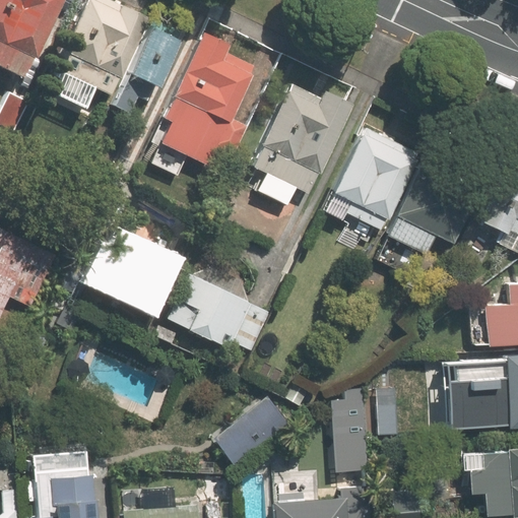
[(0,0),(0,63),(25,75),(59,0),(0,0)]
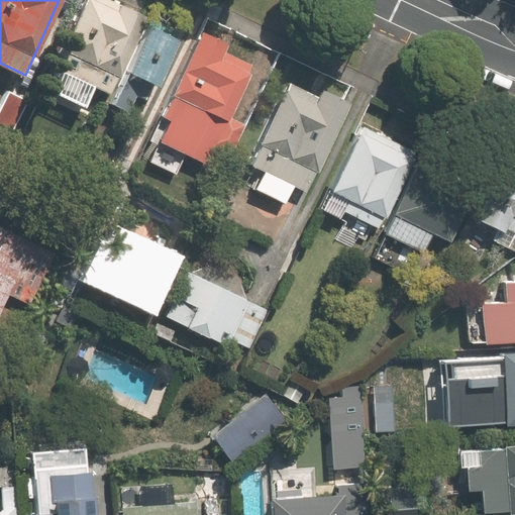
[(143,16),(108,0),(86,0),(55,68),(108,93),(143,16)]
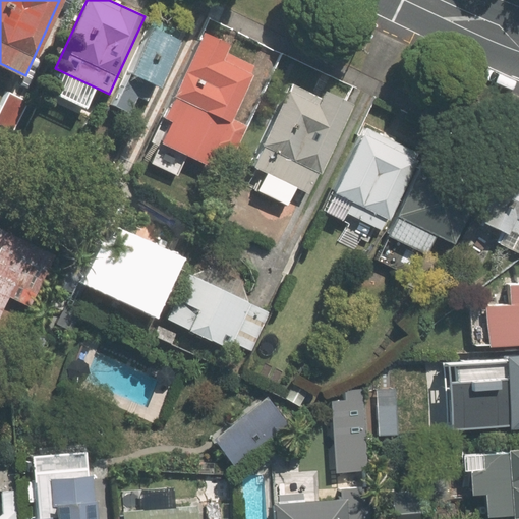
[(180,40),(152,26),(115,106),(129,112),(135,98),(147,103),(155,85),(158,88),(180,40)]
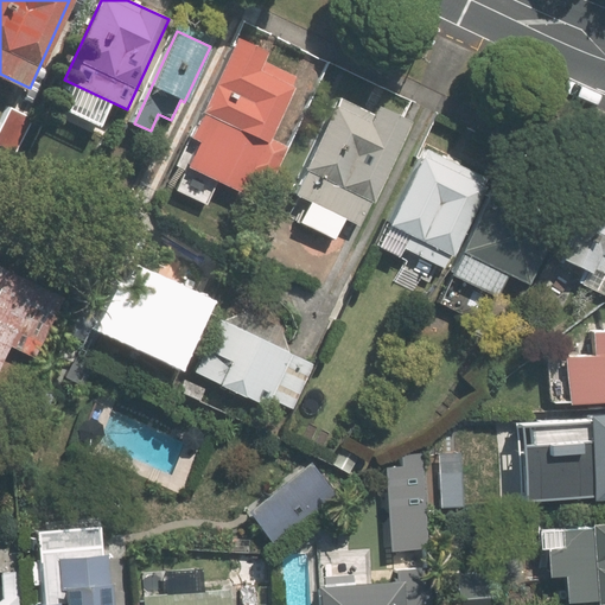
[(271,53),(239,38),(191,140),(196,142),(185,166),(242,193),(293,82),(263,68),(271,53)]
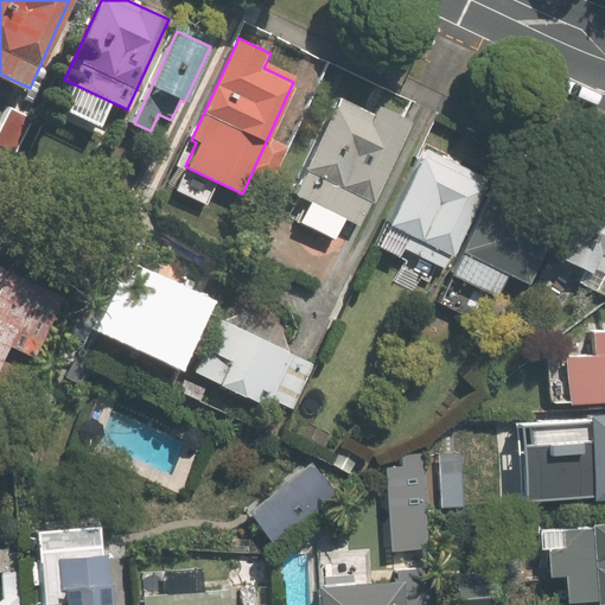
[(342,100),(297,196),(311,203),(305,215),(341,231),(346,220),(361,225),(408,122),(380,109),(377,115),(342,100)]
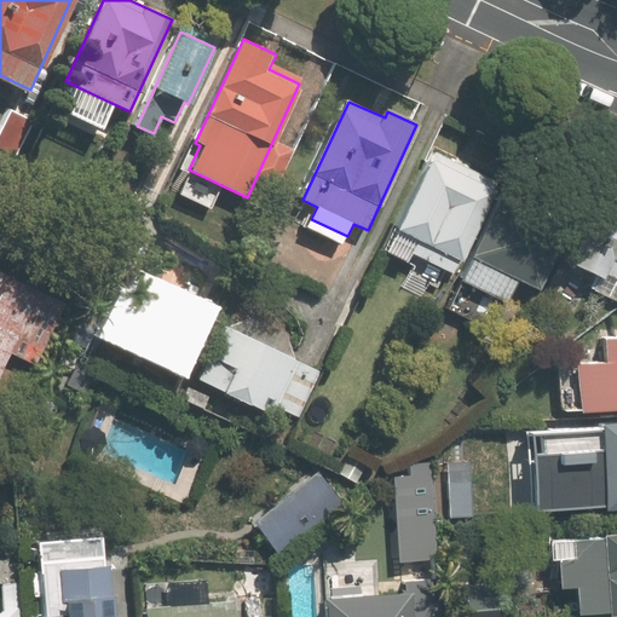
[(34,121),(10,110),(0,131),(0,150),(16,159),(34,121)]
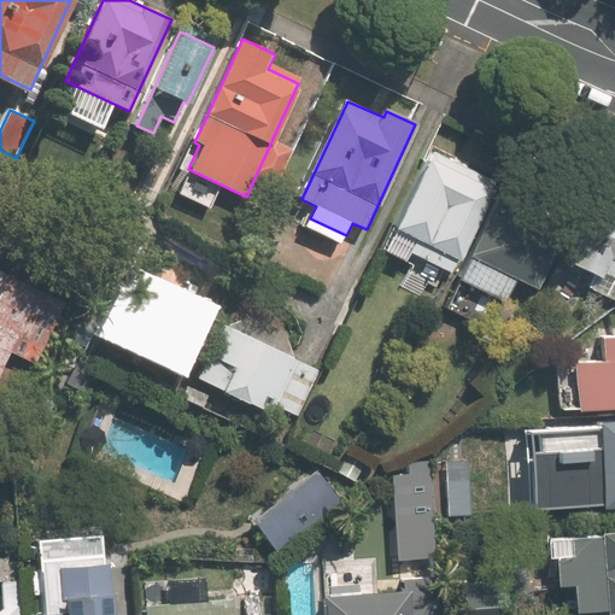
[(460,271),(498,189),(429,158),(398,227),(419,236),(411,250),(460,271)]
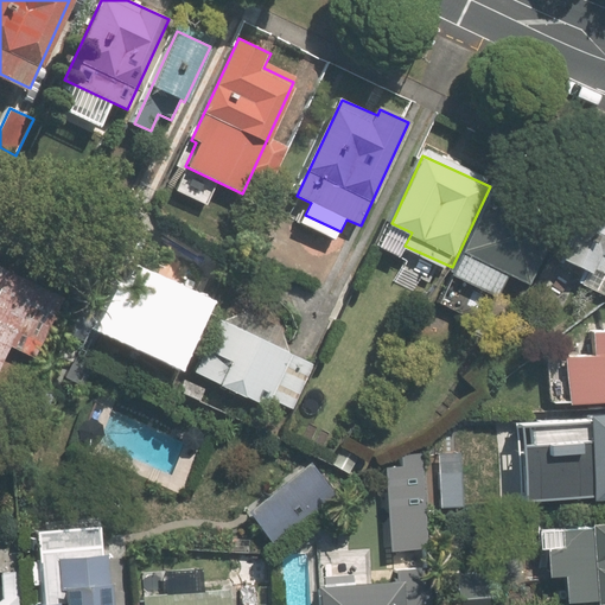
[(565,216),(496,185),(454,273),(498,293),(508,273),(533,285),(565,216)]
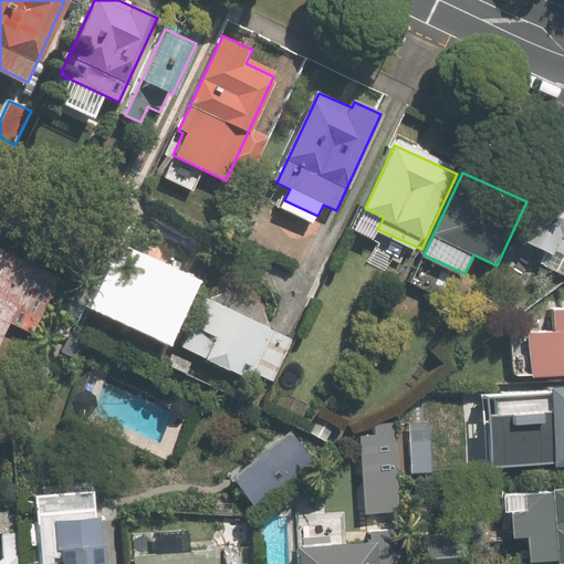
[(563,192),(547,186),(522,240),(563,259),(563,192)]
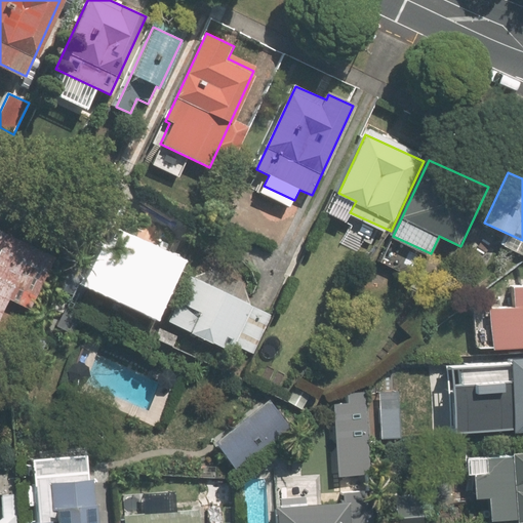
[(33,310),(56,258),(0,232),(0,318),(9,298),(33,310)]
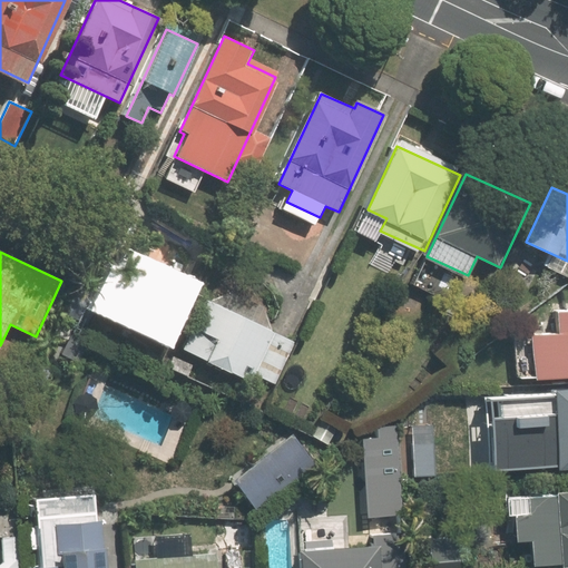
[(103,307),(159,334),(184,283),(131,260),(114,297),(108,295),(97,290),(80,282),(48,349),(77,362),(103,307)]
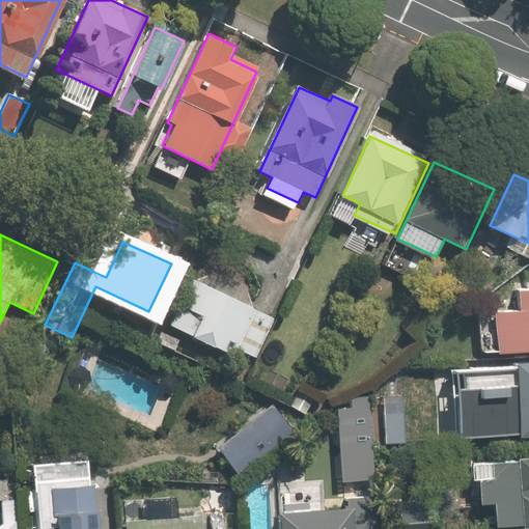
[(172,327),(235,357),(239,351),(254,358),(274,316),(195,280),(172,327)]
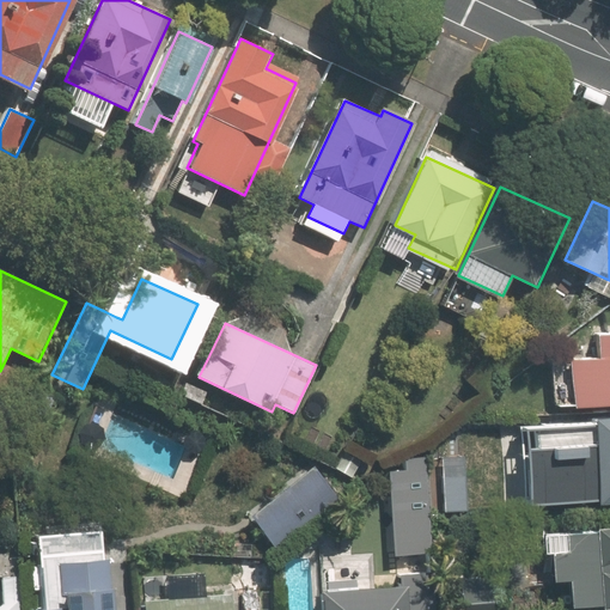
[(609,357),(569,358),(572,406),(609,403),(609,357)]
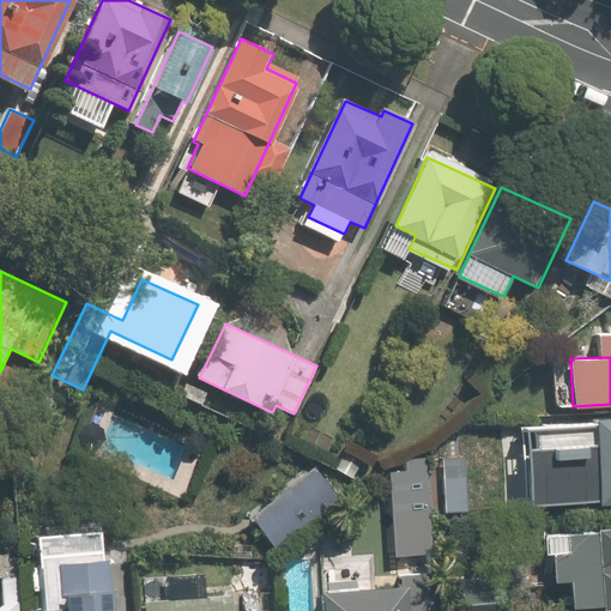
[(610,415),(524,418),(527,504),(610,500),(610,415)]
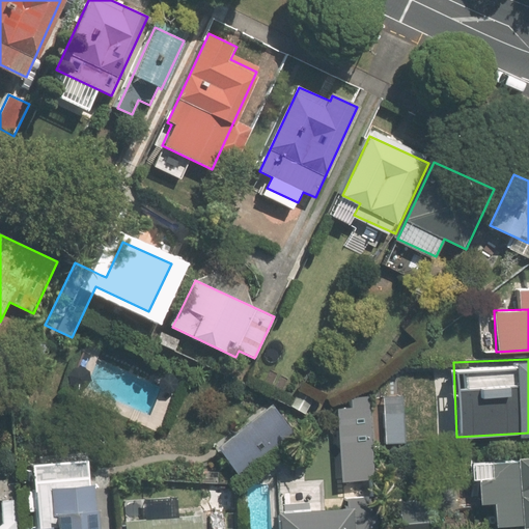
[(271,405),(218,447),(240,475),(294,433),(271,405)]
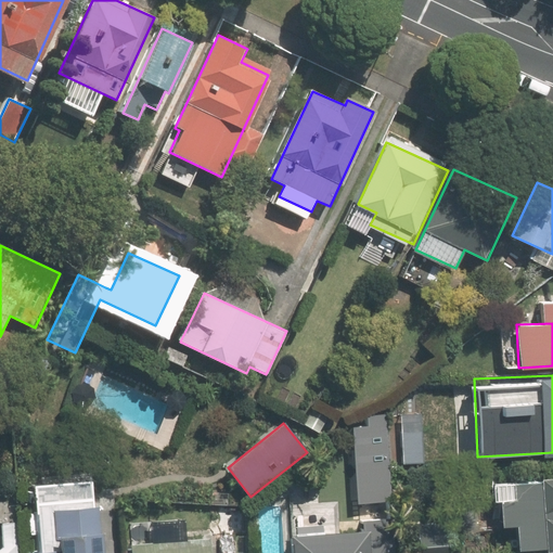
[(352,438),(357,500),(390,498),(387,435),(352,438)]
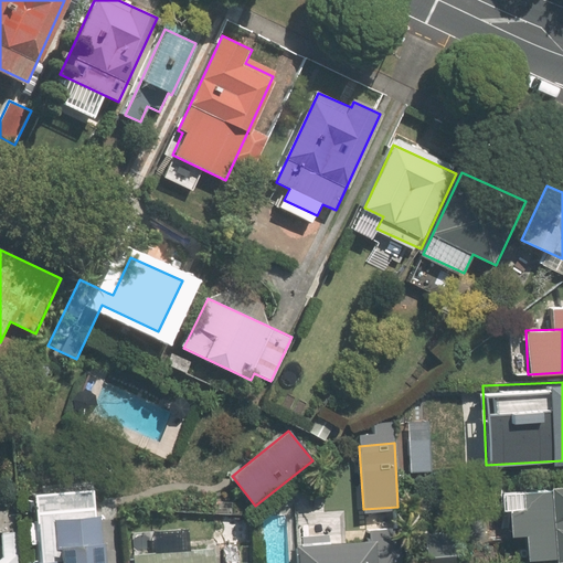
[(528,562),(562,559),(562,484),(523,487),(524,510),(511,511),(512,539),(527,538),(528,562)]
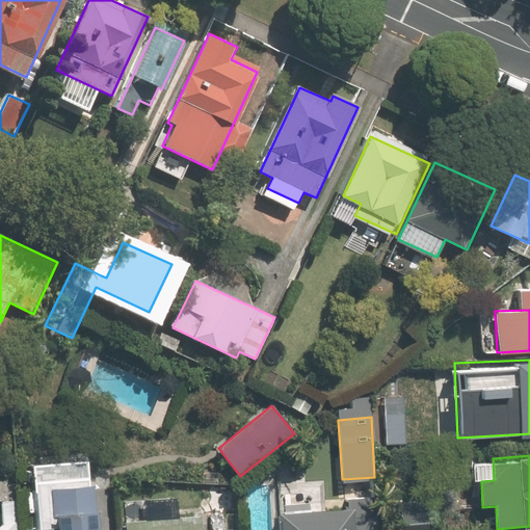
[(101,529),(98,487),(51,489),(53,528),(40,529),(101,529)]
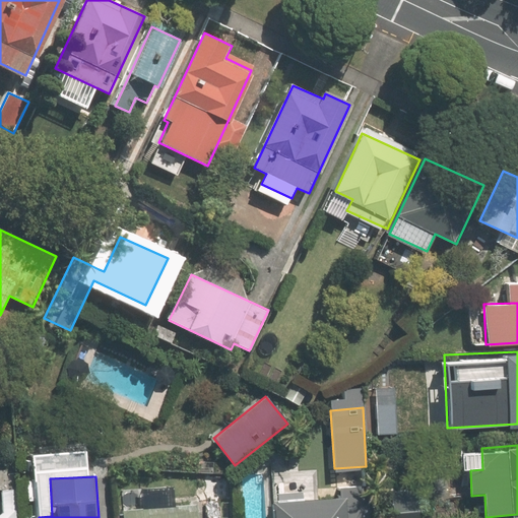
[(369,517),(368,488),(340,490),(340,499),(273,503),(273,517),(369,517)]
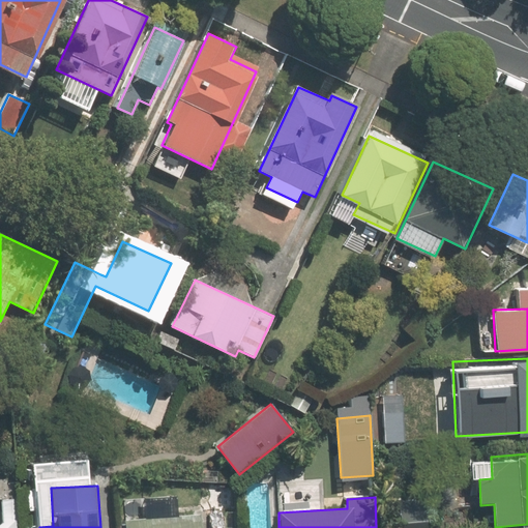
[(4,521),(0,524),(0,527),(20,527),(18,499),(3,501),(4,521)]
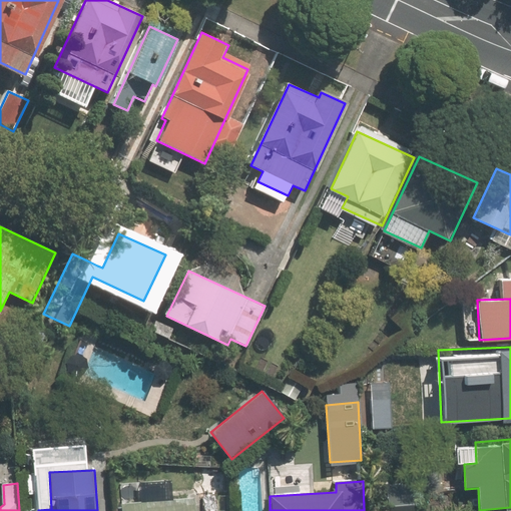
[(414,510),(413,483),(384,485),(385,510),(414,510)]
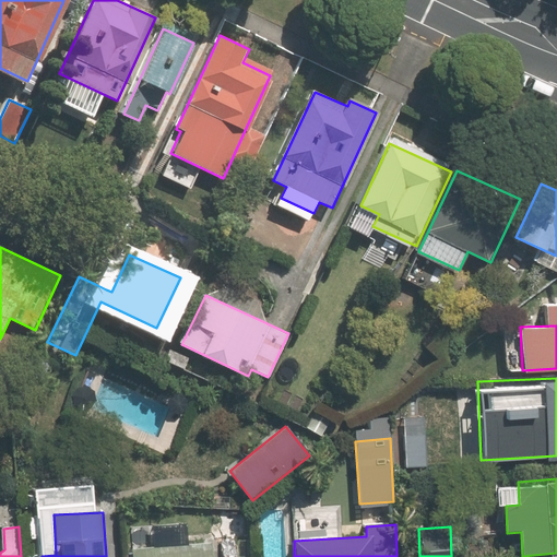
[(135,549),(135,556),(213,556),(213,544),(135,549)]
